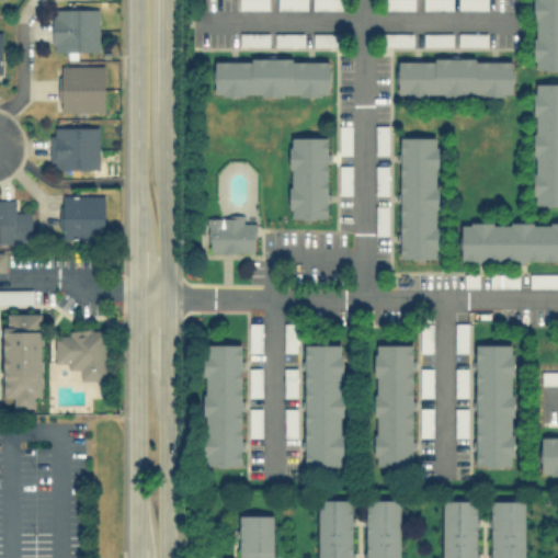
[(271,0),(241,0),(241,12),(271,12),(271,0)]
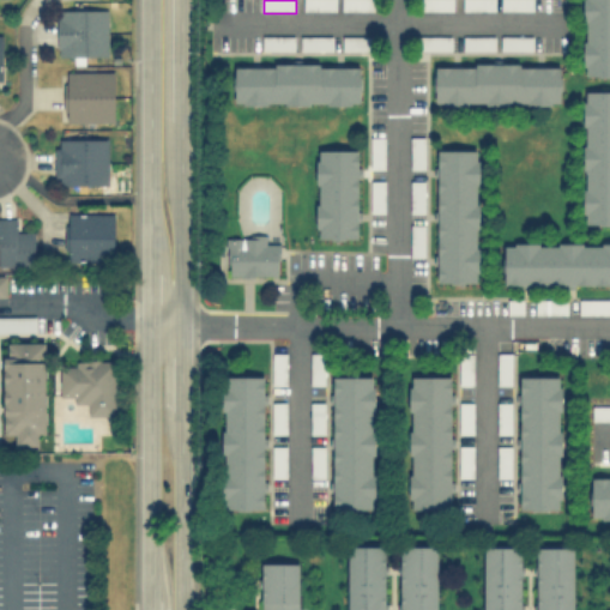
[(338,13),(338,0),(306,0),(306,13),(338,13)]
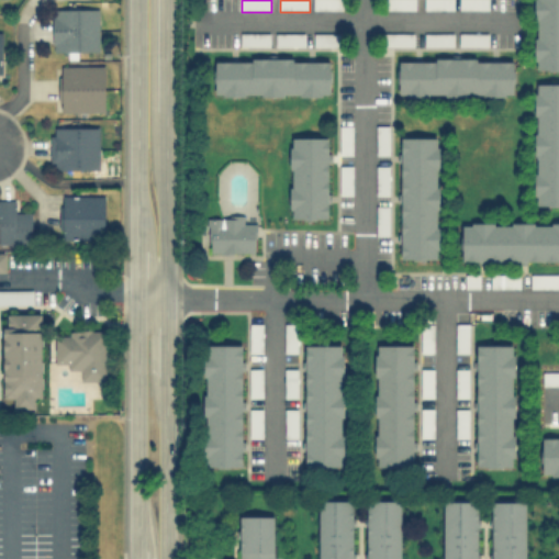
[(344,0),(315,0),(315,12),(344,12),(344,0)]
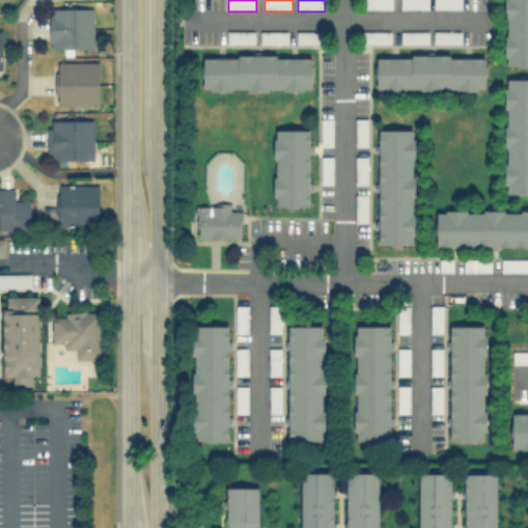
[(393,0),(367,0),(367,11),(393,11),(393,0)]
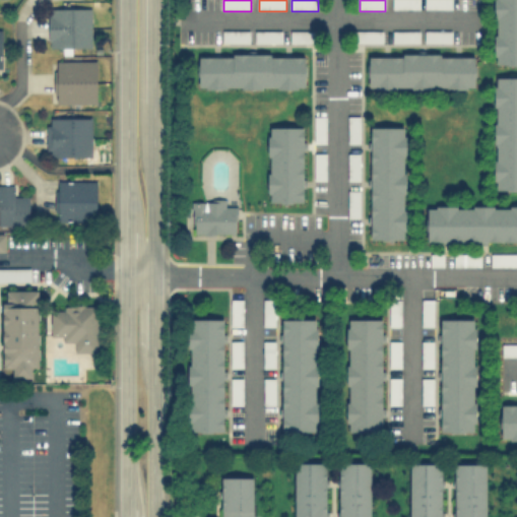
[(421,11),(421,0),(395,0),(395,11),(421,11)]
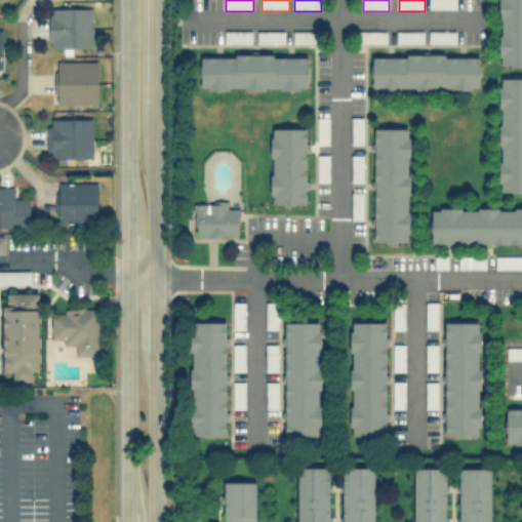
[(458,0),(431,0),(431,11),(458,11),(458,0)]
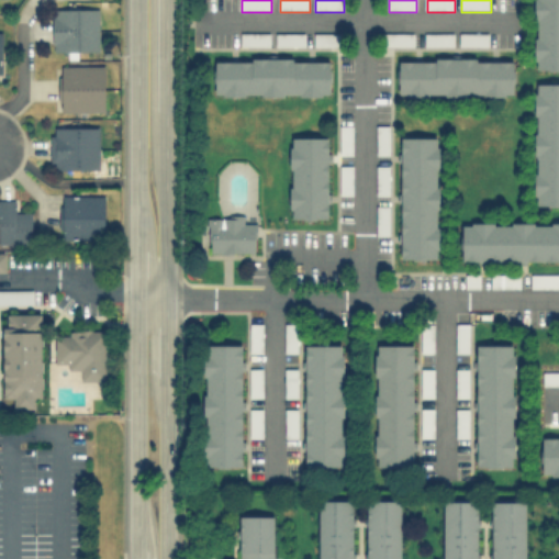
[(558,0),(536,0),(536,73),(558,73),(558,0)]
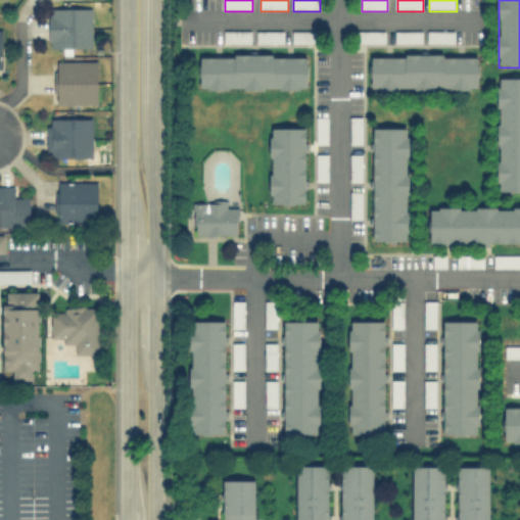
[(94,9),(49,10),(50,50),(94,50),(94,9)]
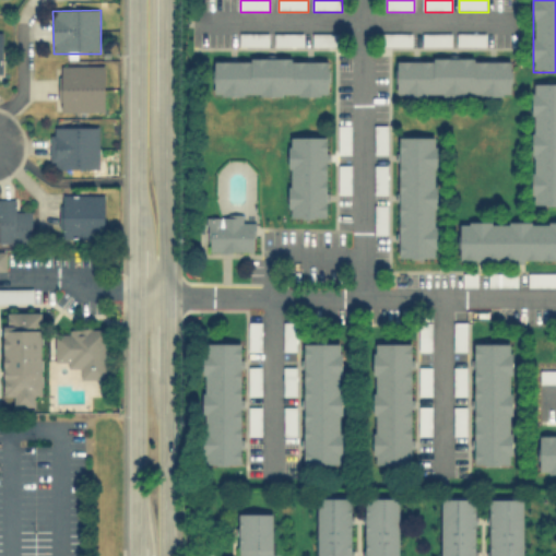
[(241,48),(271,48),(271,35),(241,35),(241,48)]
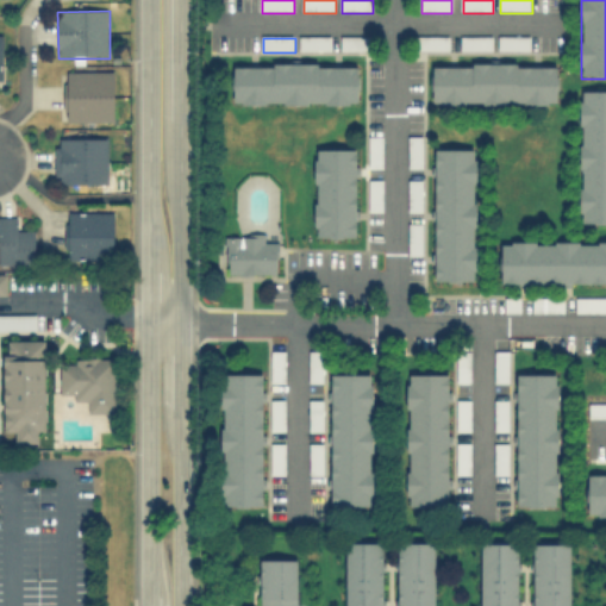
[(332,52),(332,38),(301,38),(301,52),(332,52)]
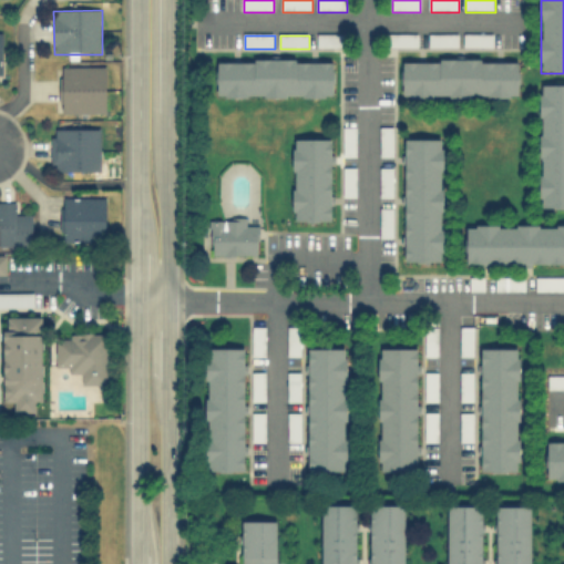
[(319,49),(346,49),(346,36),(319,36),(319,49)]
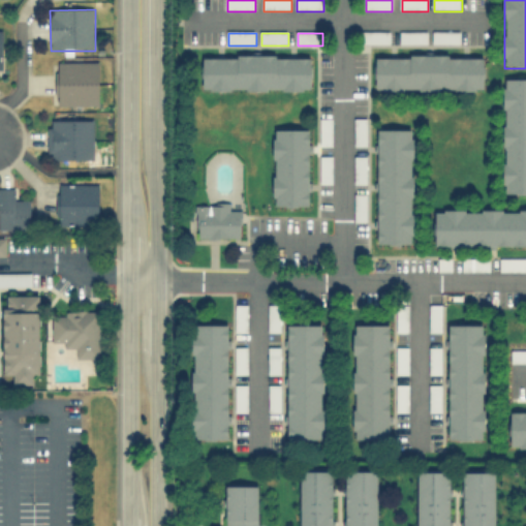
[(391,33),(365,33),(365,45),(391,45),(391,33)]
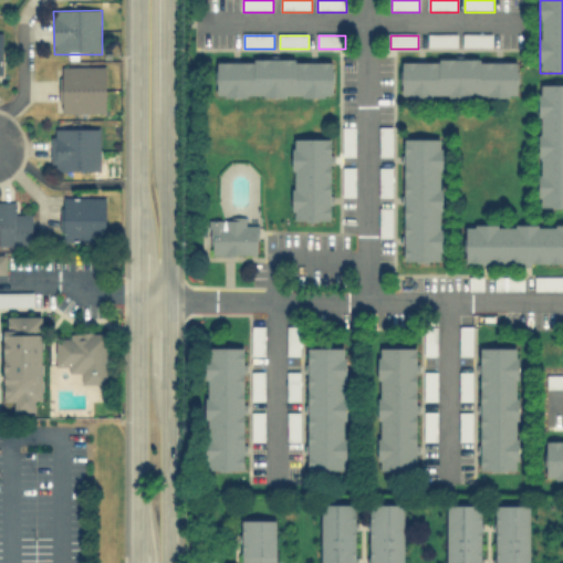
[(458,49),(458,35),(429,35),(429,49),(458,49)]
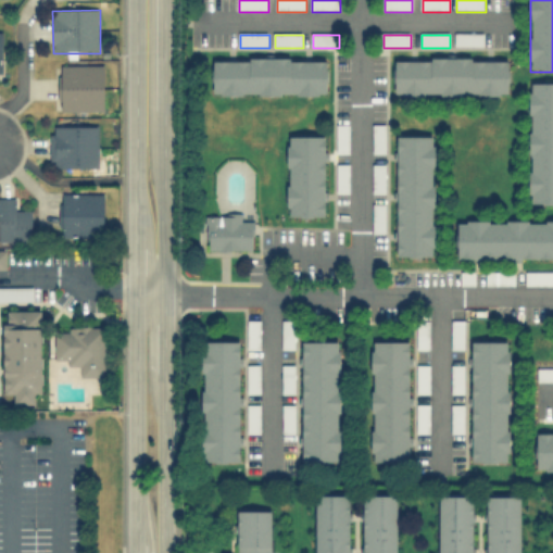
[(456,48),(486,48),(486,35),(456,35),(456,48)]
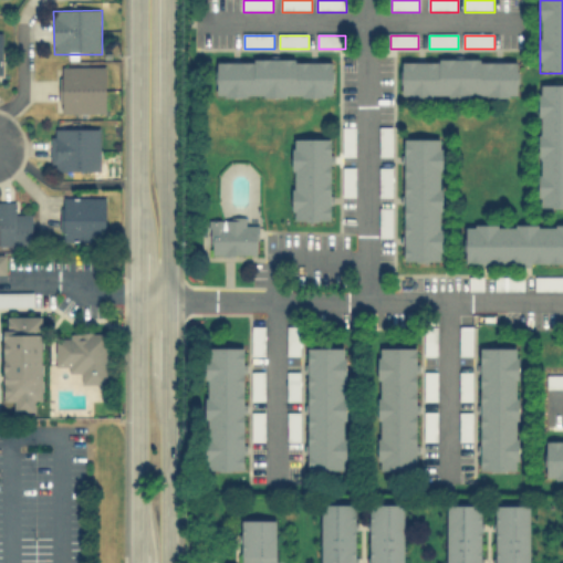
[(335,100),(335,61),(218,61),(218,100),(335,100)]
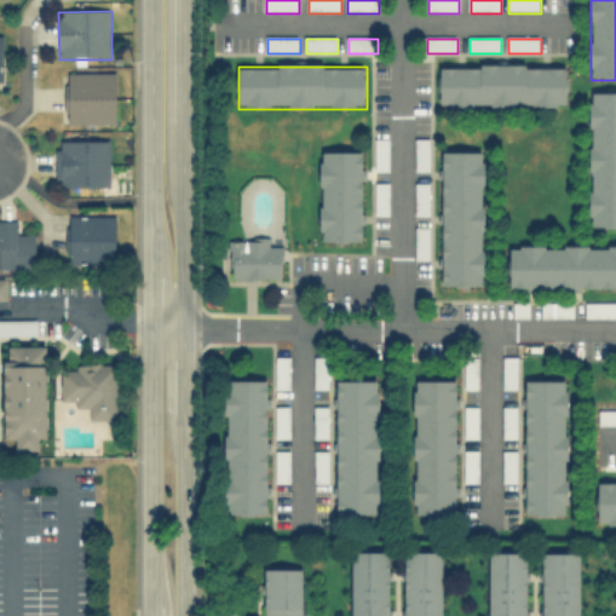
[(569,110),(569,67),(439,67),(441,110),(569,110)]
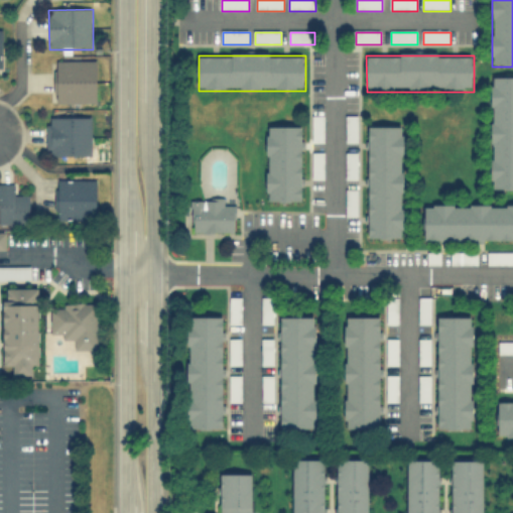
[(55,105),(98,105),(98,61),(55,61),(55,105)]
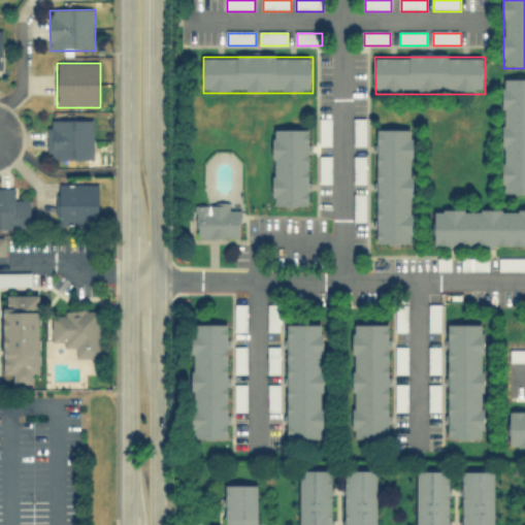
[(524,80),(503,80),(503,195),(524,195),(524,80)]
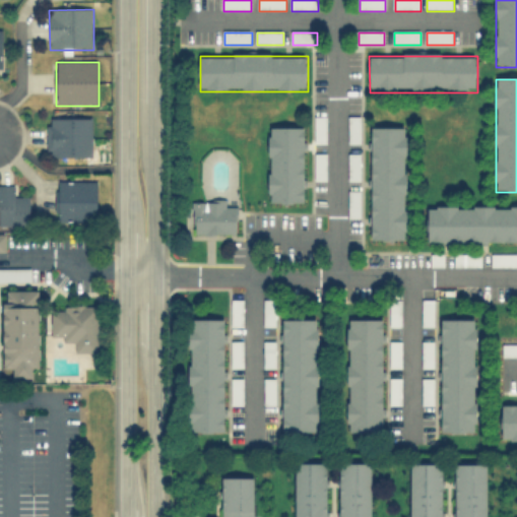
[(349,145),(362,145),(362,118),(349,118),(349,145)]
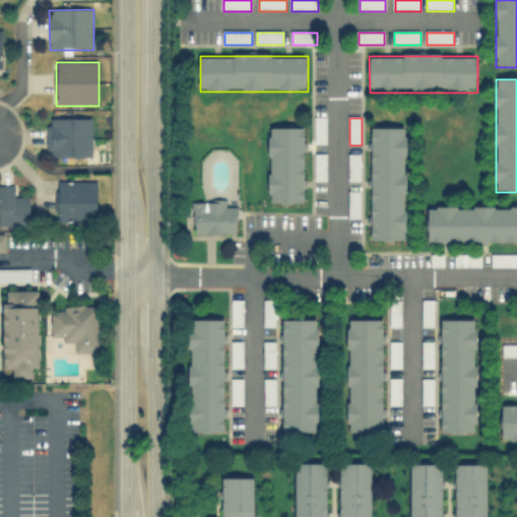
[(93,119),(48,119),(48,159),(93,159),(93,119)]
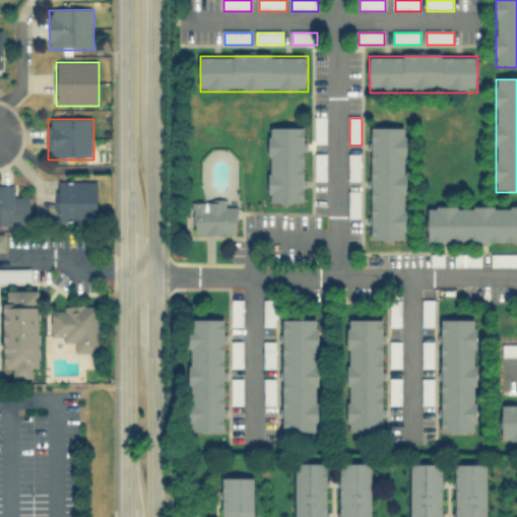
[(306,129),(268,129),(269,205),(307,205),(306,129)]
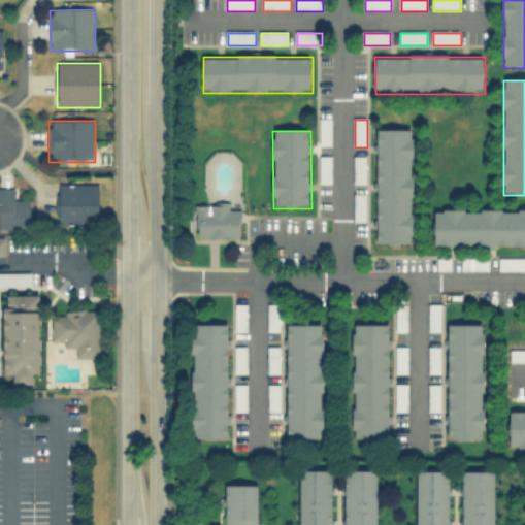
[(378,245),(416,245),(417,131),(378,131),(378,245)]
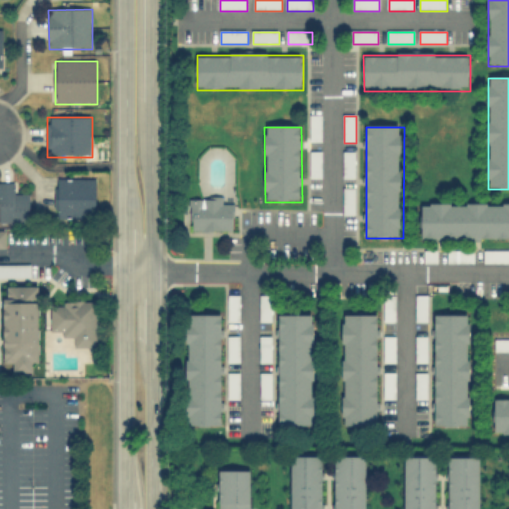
[(312,180),(323,180),(323,153),(312,153),(312,180)]
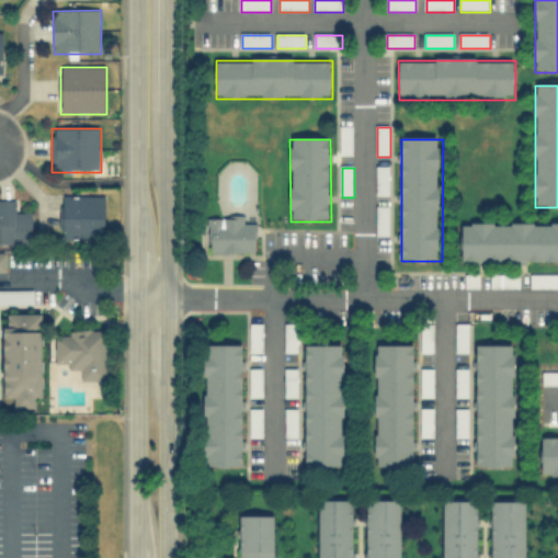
[(390,197),(390,168),(377,168),(377,197),(390,197)]
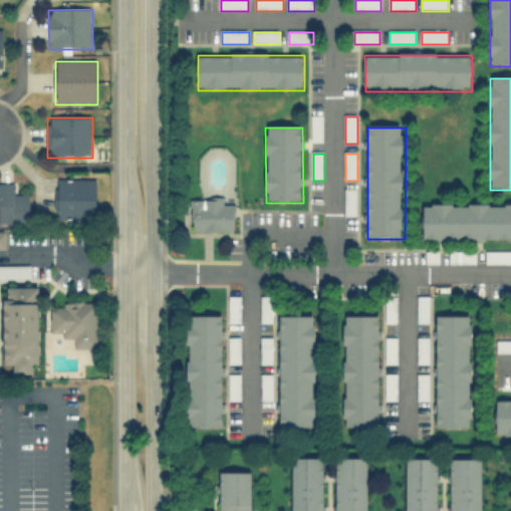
[(97,181),(58,181),(58,222),(97,222),(97,181)]
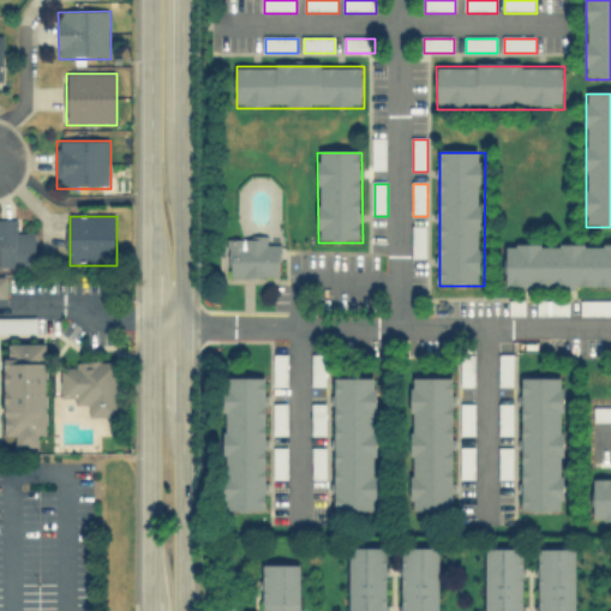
[(0,270),(36,270),(36,234),(22,234),(22,221),(0,221),(0,270)]
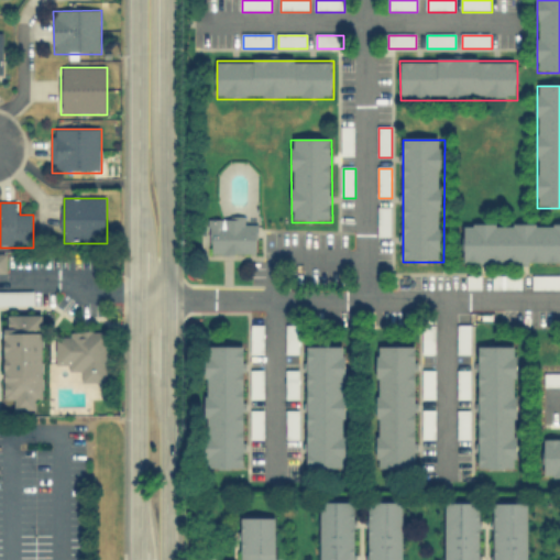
[(392,208),(379,208),(379,238),(392,238),(392,208)]
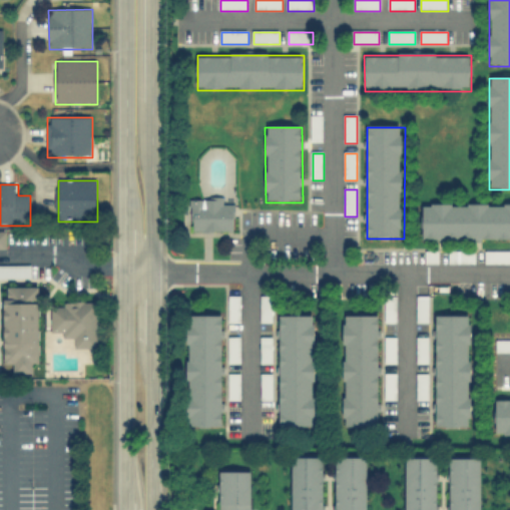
[(225,198),(191,198),(191,233),(234,233),(235,206),(225,205),(225,198)]
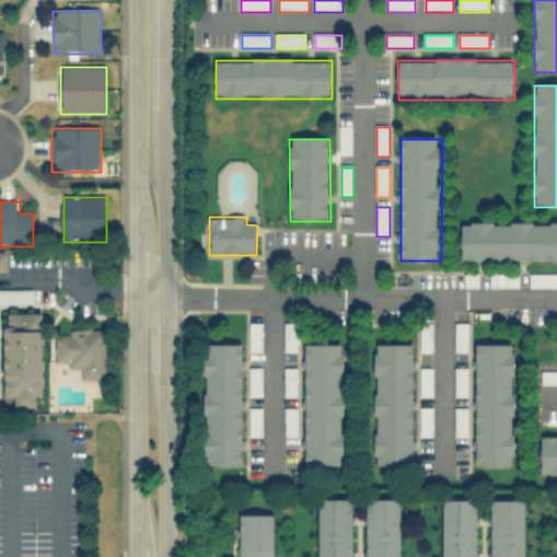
[(556,223),(463,223),(463,264),(556,264),(556,223)]
